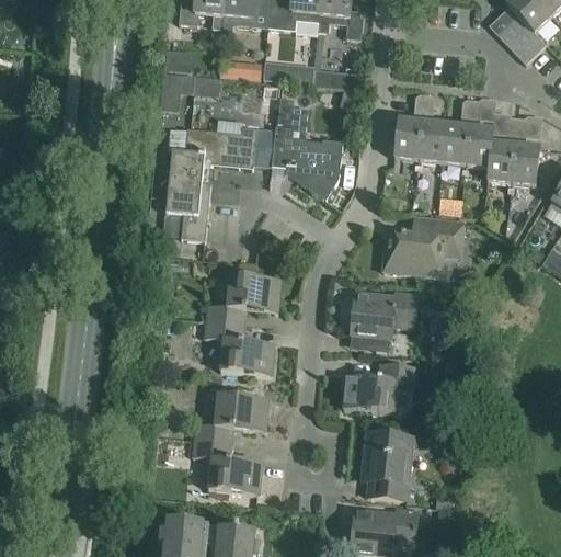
[(221,29),(222,16),(225,0),(181,0),(179,25),(197,26),(198,14),(212,15),(210,27),(221,29)]
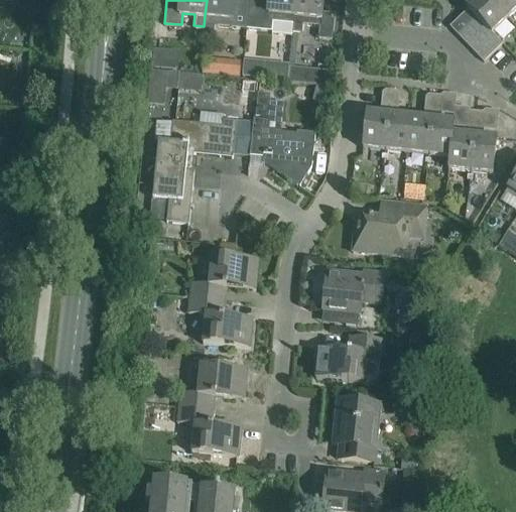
[(214,24),(246,27),(248,0),(207,0),(205,15),(204,26),(203,32),(213,33),(214,24)]
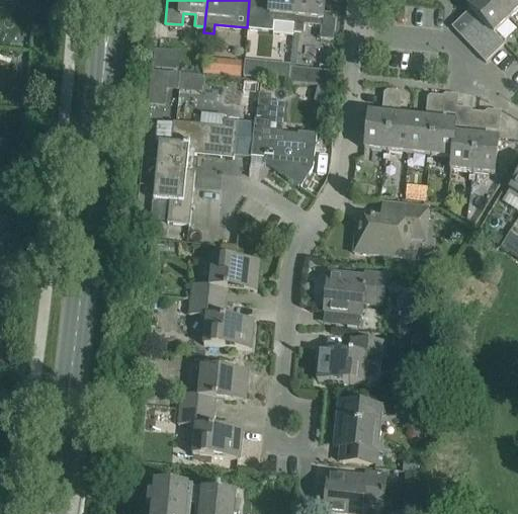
[(293,32),(296,0),(249,0),(247,27),(293,32)]
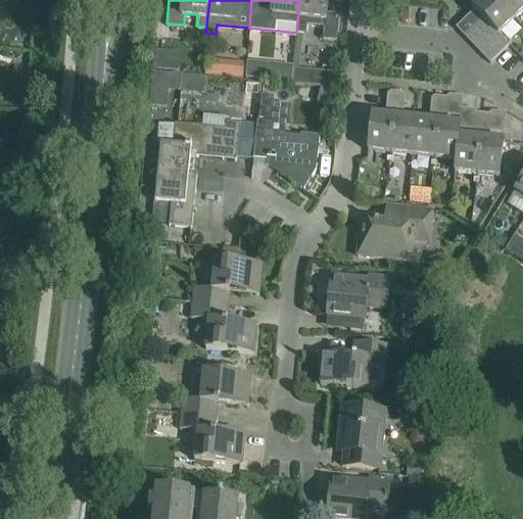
[(306,22),(323,25),(321,37),(336,39),(338,11),(325,10),(326,0),(299,0),(296,33),(305,33),(306,22)]
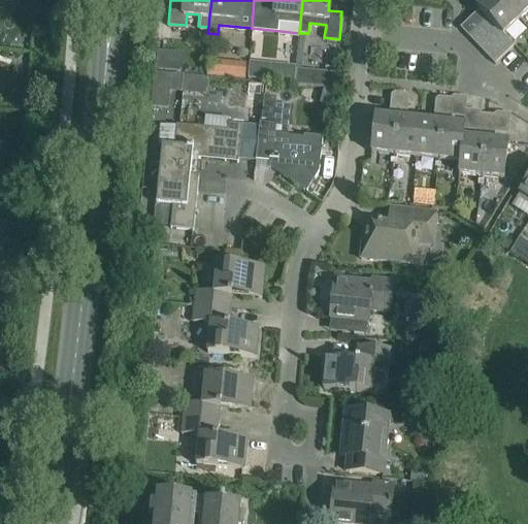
[(502,31),(518,17),(502,0),(482,0),(476,5),(479,7),(488,17),(496,26),(501,32),(502,31)]
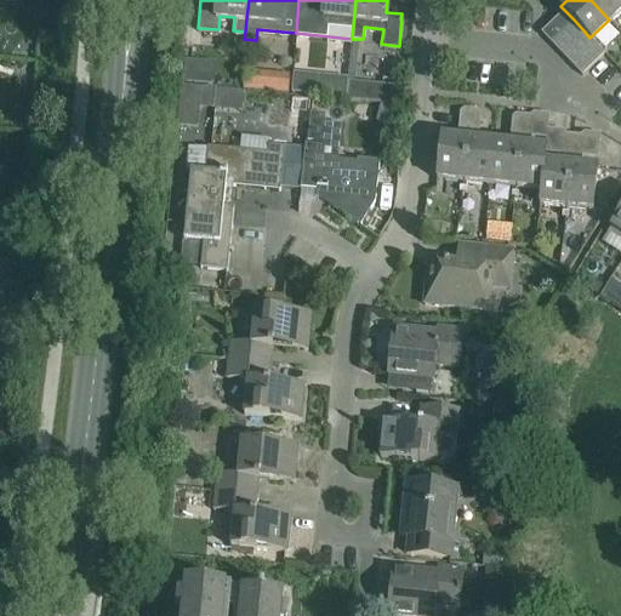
[(591,0),(609,20),(620,7),(620,0),(591,0)]
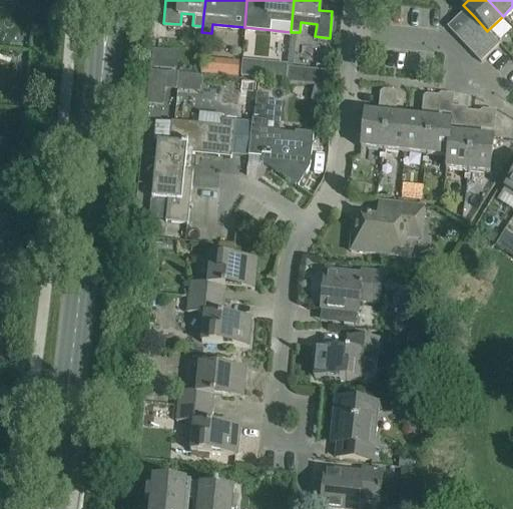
[(474,16),(465,7),(447,24),(455,33),(474,16)]
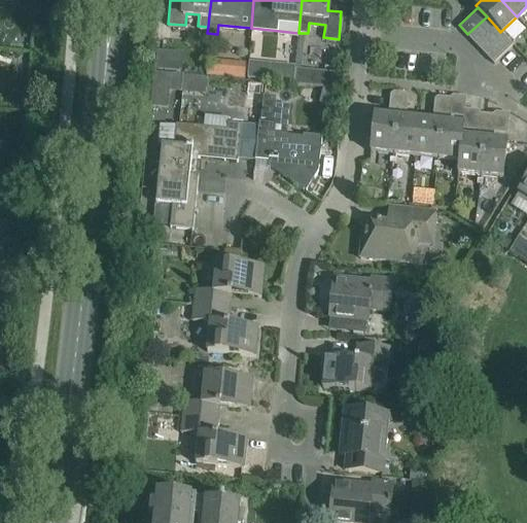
[(495,26),(487,16),(467,34),(476,43),(495,26)]
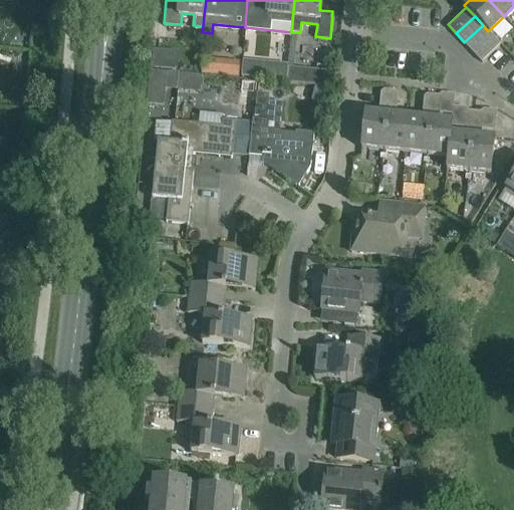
[(473,51),(491,33),(489,30),(488,31),(483,25),(464,42),(473,51)]
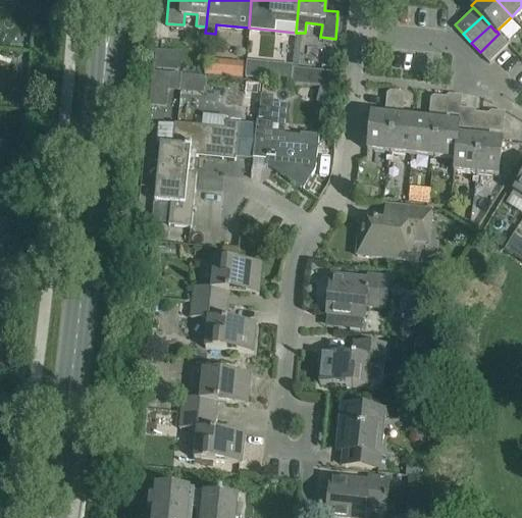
[(499,34),(480,52),(488,60),(508,43),(502,37),(504,35),(501,32),(499,34)]
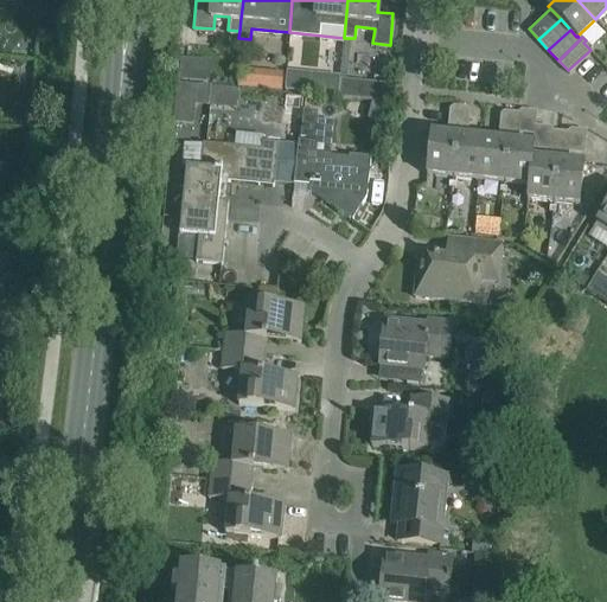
[(285,87),(310,89),(312,70),(287,68),(285,87)]
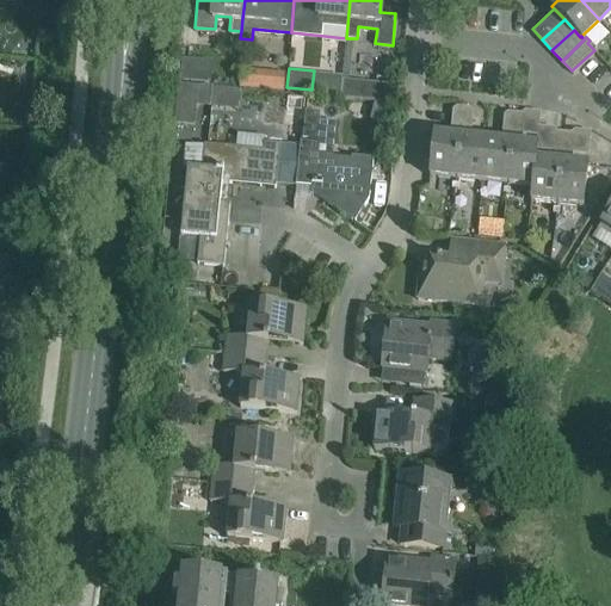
[(341,78),(340,96),(376,98),(378,80),(341,78)]
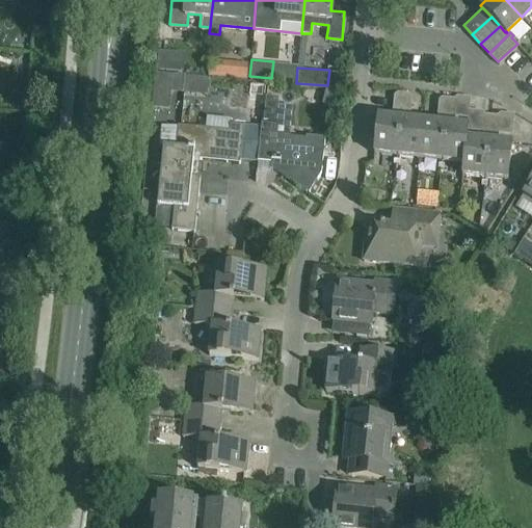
[(248,79),(245,103),(262,105),(264,81),(248,79)]
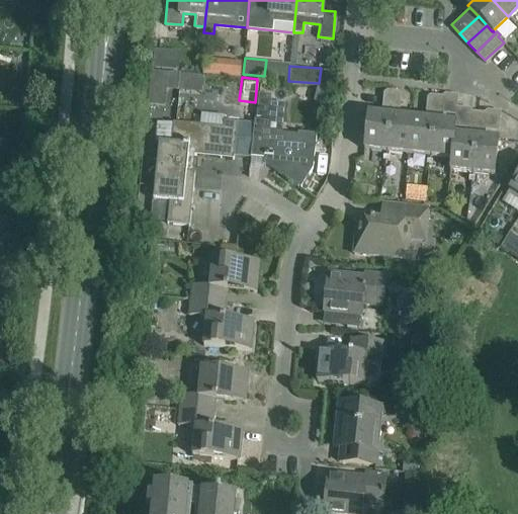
[(363,147),(386,149),(393,88),(385,88),(382,90),(381,111),(367,110),(363,147)]
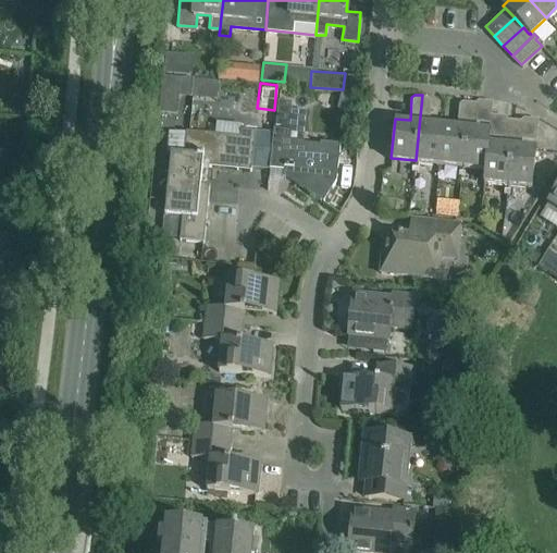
[(416,160),(438,162),(443,123),(429,122),(431,99),(426,96),(422,95),(416,160)]
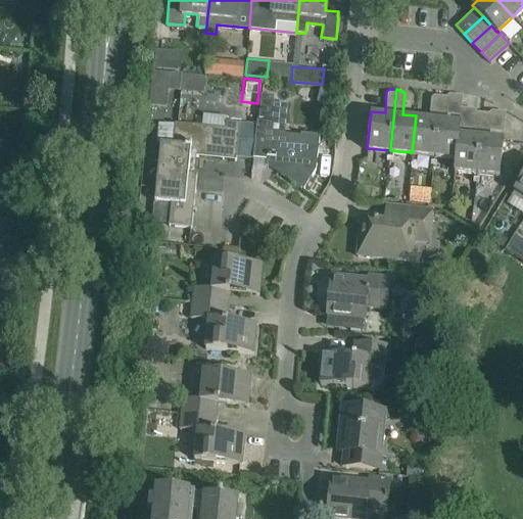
[(447,113),(461,114),(462,104),(463,93),(449,91),(445,94),(439,94),(433,155),(456,157),(459,133),(460,125),(460,121),(446,120),(447,113)]
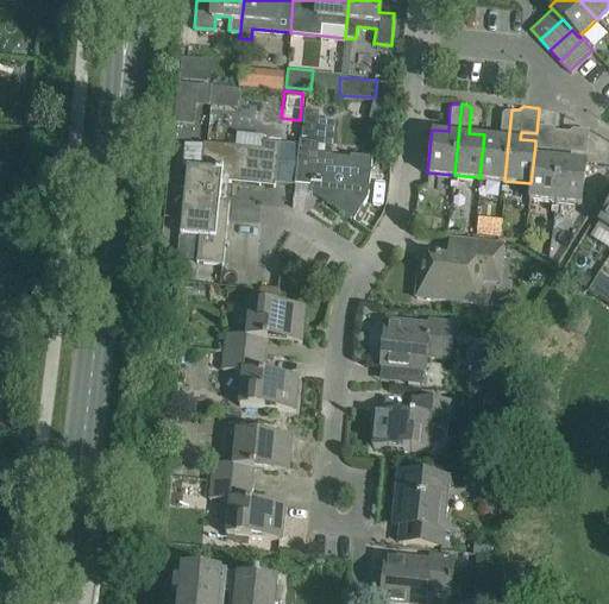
[(300,136),(315,137),(318,118),(319,109),(303,107),(302,115),(300,136)]
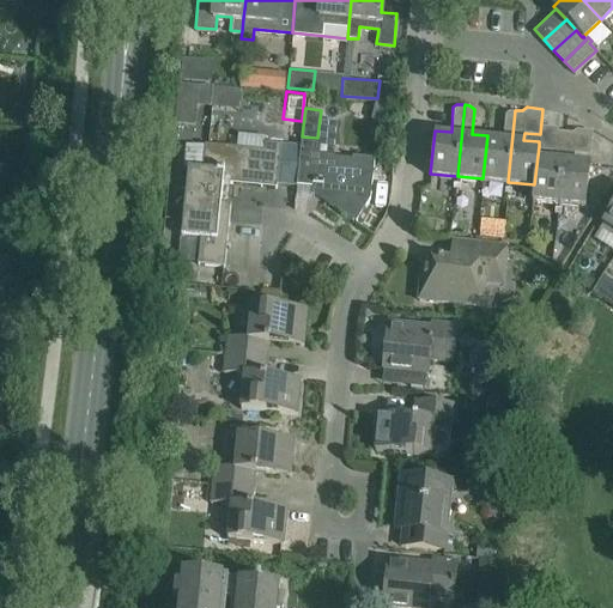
[(502,138),(487,135),(483,178),(508,182),(515,110),(508,109),(505,113),(502,138)]
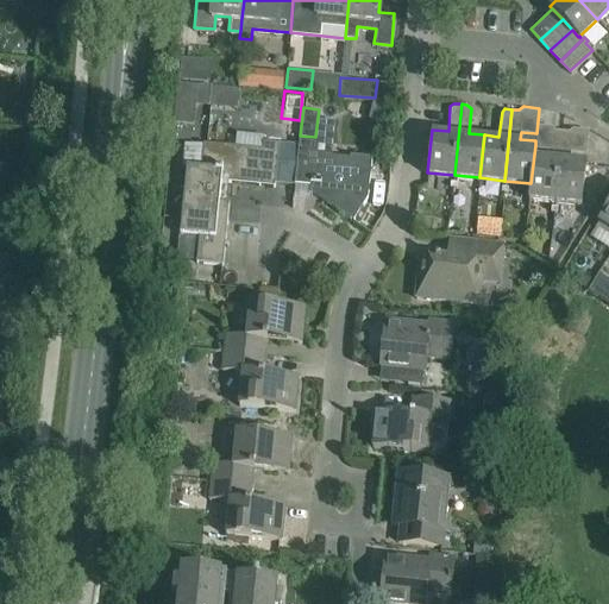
[(538,121),(537,133),(535,140),(535,145),(550,148),(548,156),(534,155),(531,183),(528,197),(554,200),(562,129),(556,127),(552,124),(538,121)]
